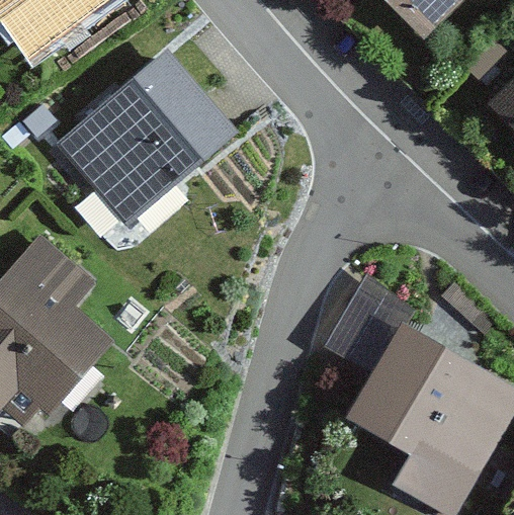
[(0,22),(28,60),(107,0),(0,0),(0,22)]
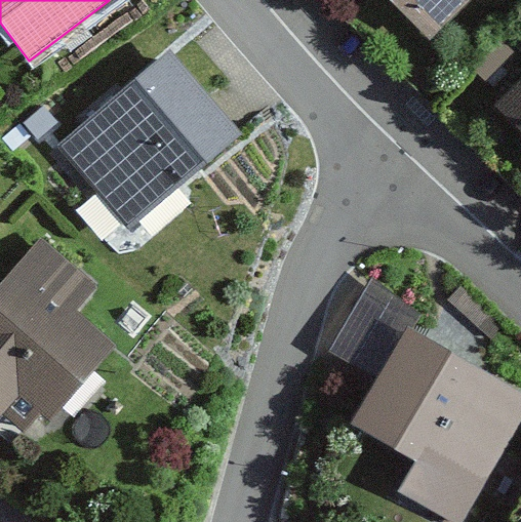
[(379,0),(425,48),(477,0),(379,0)]
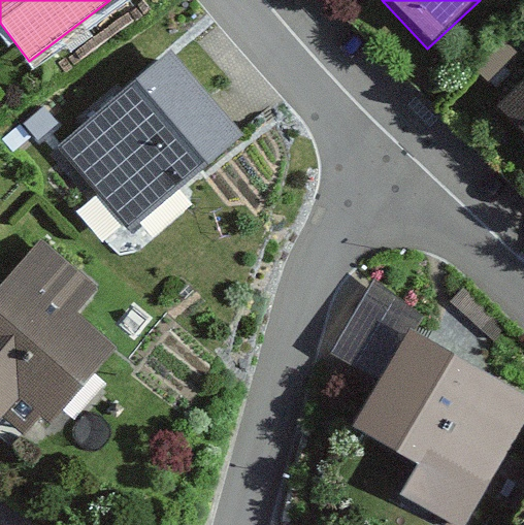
[(171,59),(60,151),(127,232),(238,140),(171,59)]
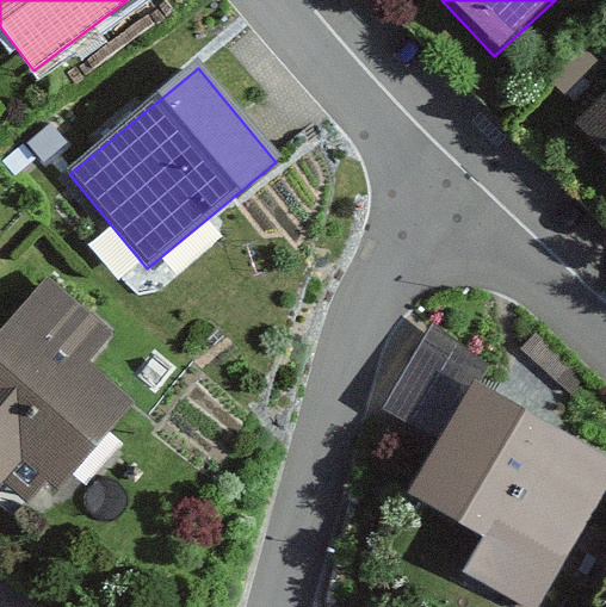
[(605,97),(574,130),(605,160),(605,97)]
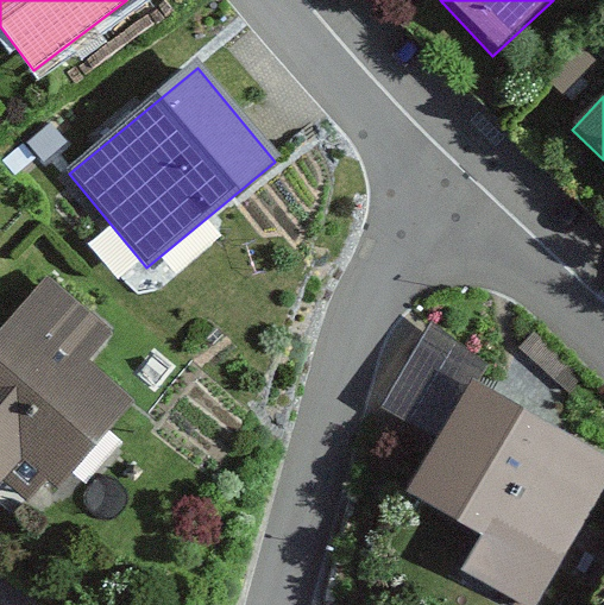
[(46,284),(0,340),(0,489),(35,517),(130,401),(87,366),(111,336),(46,284)]
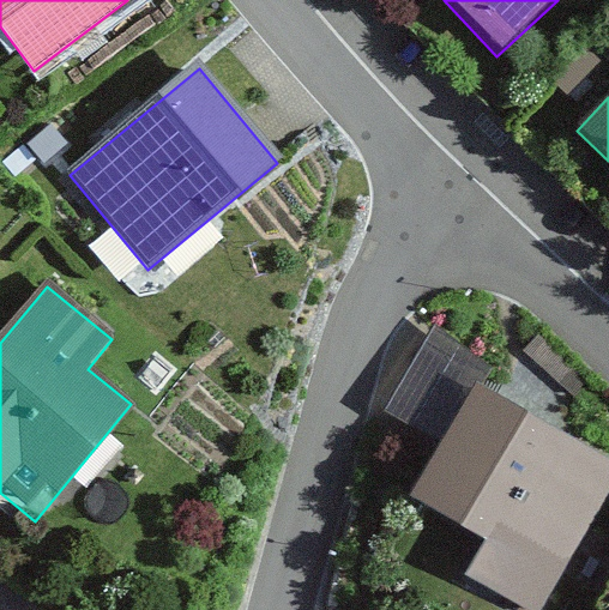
[(608,456),(477,376),(406,493),(547,577),(608,473),(608,456)]
